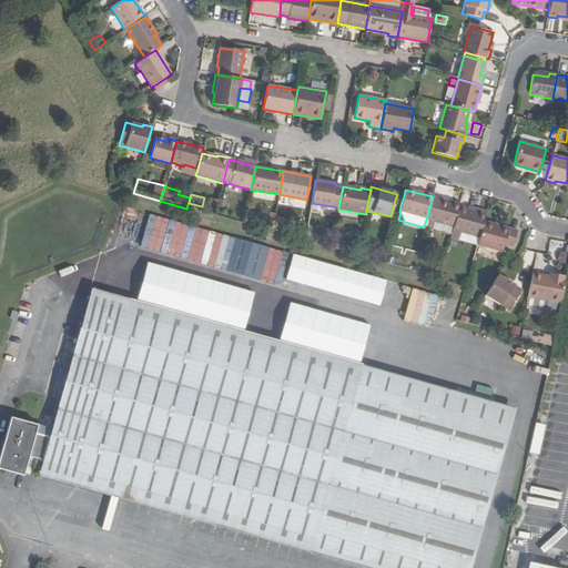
[(404,196),(397,194),(394,203),(401,205),(404,196)]
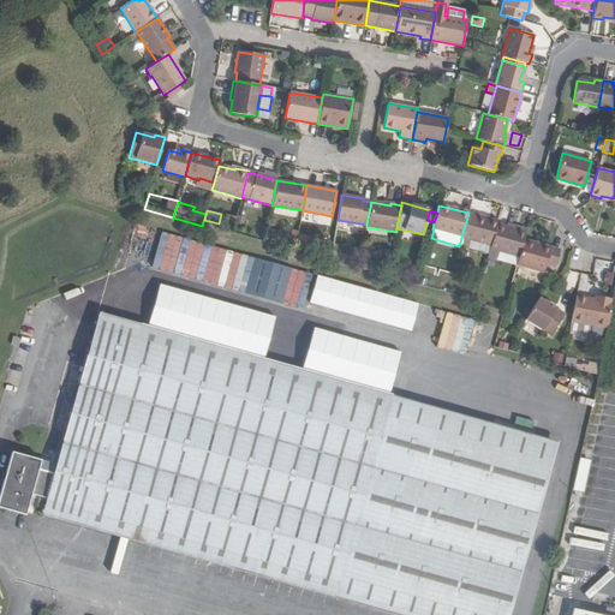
[(459,246),(459,248),(469,250),(469,249),(471,240),(490,245),(496,224),(497,220),(477,214),(469,212),(469,213),(459,246)]
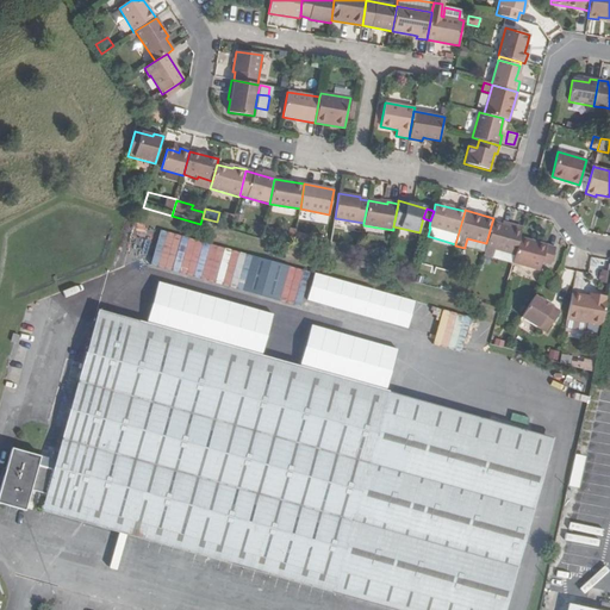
[(244,216),(235,213),(234,215),(231,224),(229,231),(240,234),(244,216)]
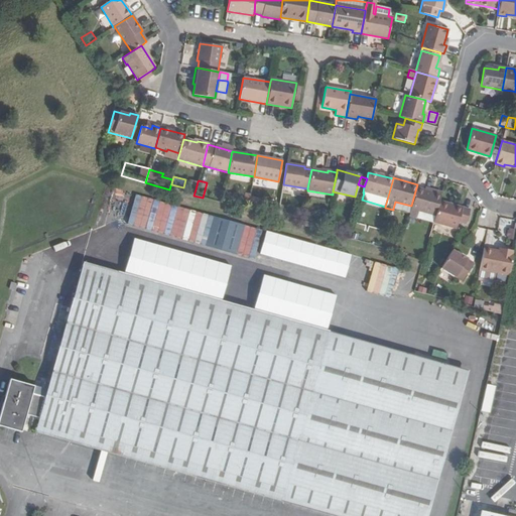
[(424,189),(416,187),(411,206),(409,213),(408,216),(416,218),(432,223),(432,222),(434,218),(438,201),(440,195),(424,189)]
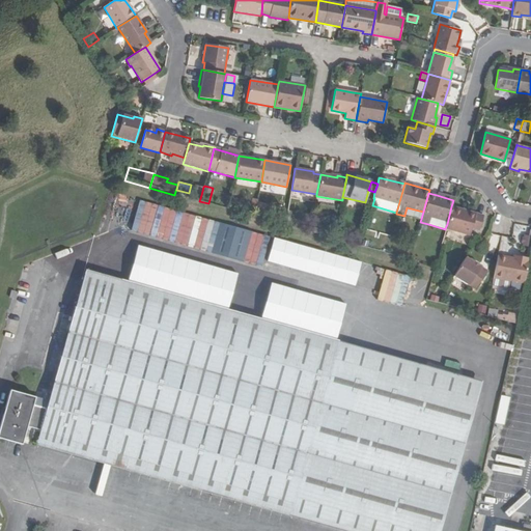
[(258,201),(258,199),(252,198),(250,210),(256,211),(258,201)]
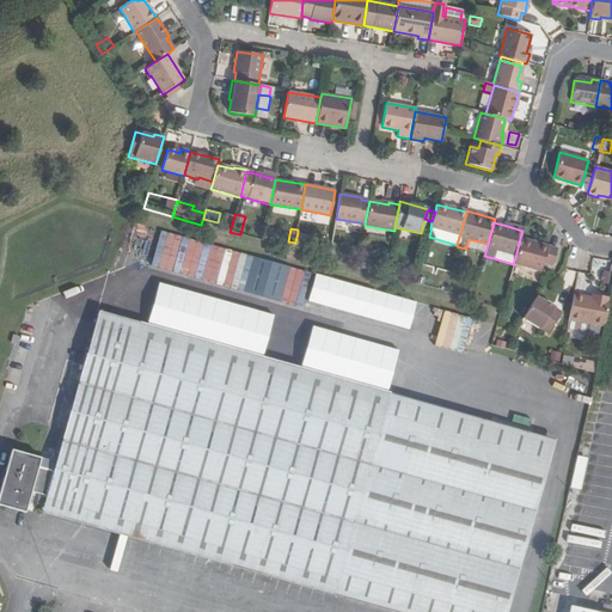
[(160,232),(151,265),(244,291),(254,257),(160,232)]
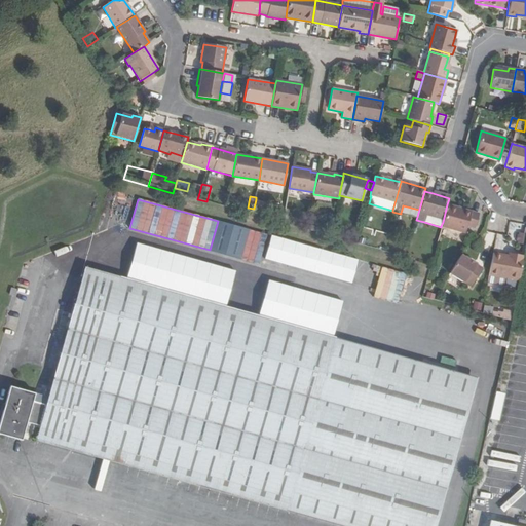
[(479,214),(447,204),(443,222),(441,226),(464,233),(466,226),(474,228),(479,214)]
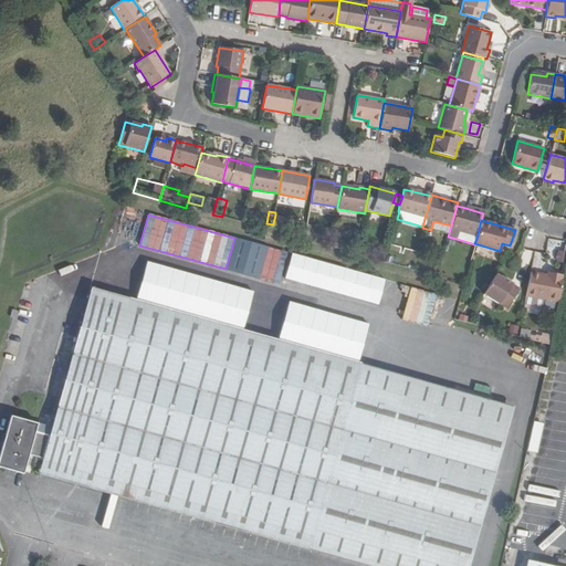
[(451,226),(433,221),(431,229),(449,233),(451,226)]
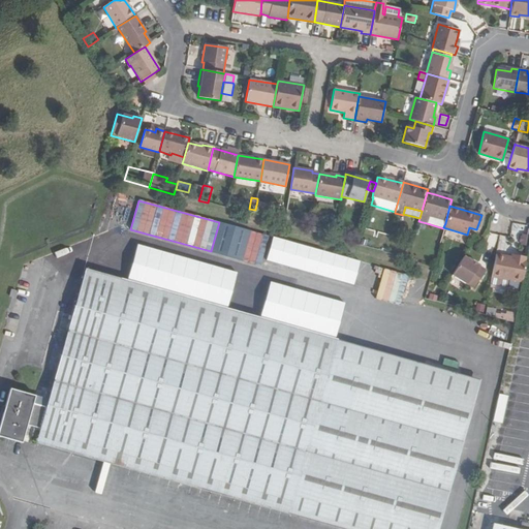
[(258,266),(268,236),(251,230),(242,260),(258,266)]
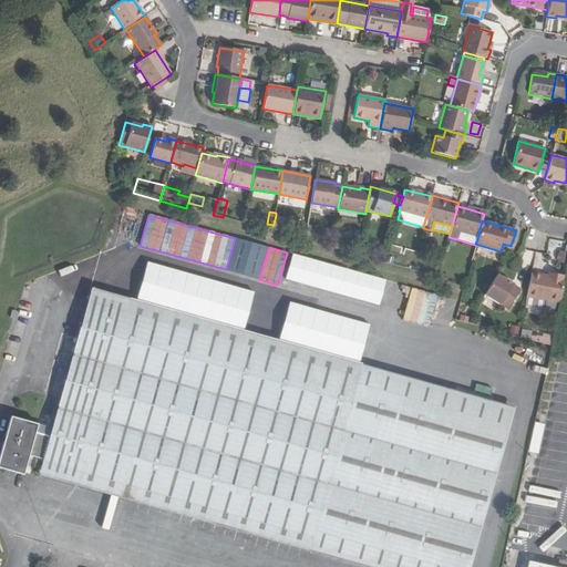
[(565,263),(566,255),(566,251),(560,250),(557,260),(565,263)]
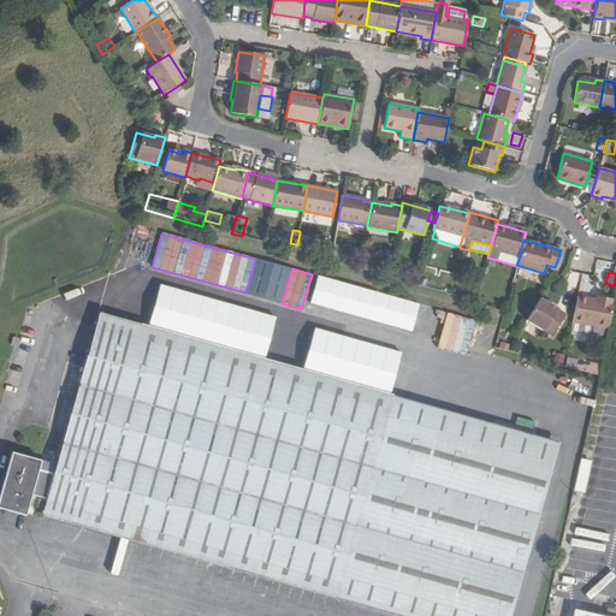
[(343,283),(336,309),(350,313),(356,286),(343,283)]
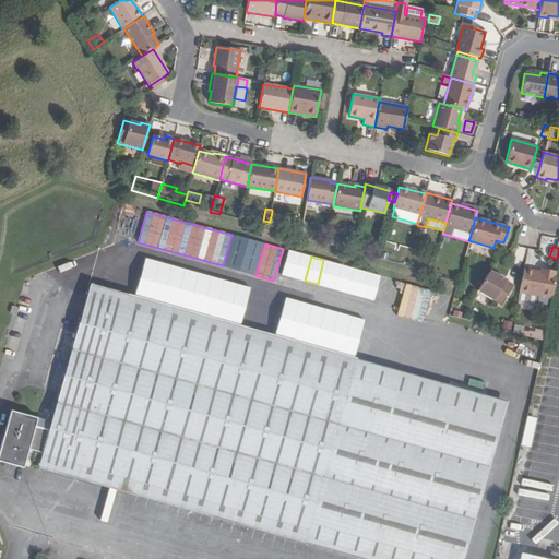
[(335,281),(339,269),(332,266),(329,280),(335,281)]
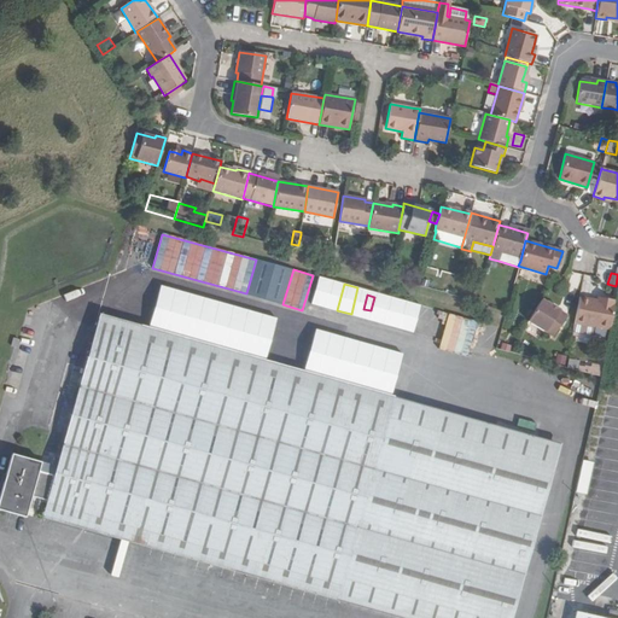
[(578,296),(573,322),(596,326),(608,328),(614,301),(602,298),(596,297),(596,299),(578,296)]
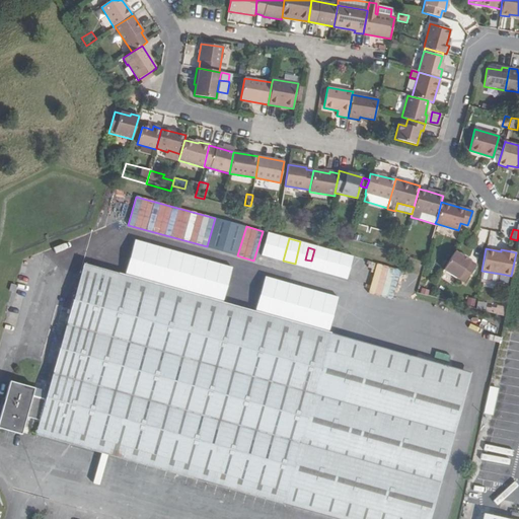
[(474,264),(454,251),(443,271),(463,283),(474,264)]
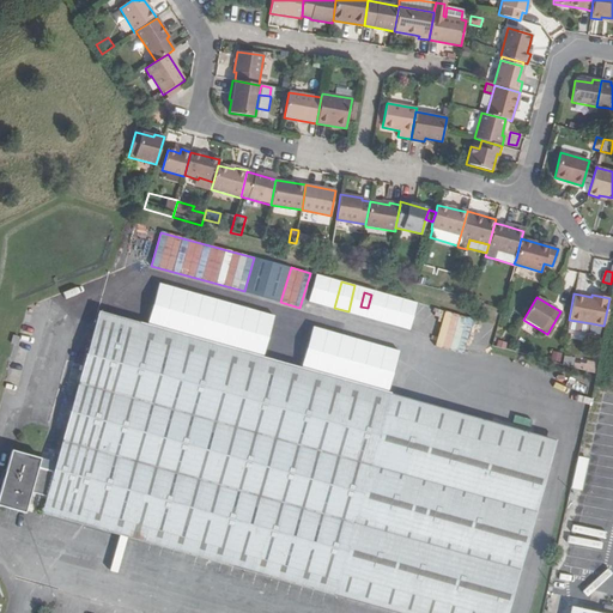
[(376,307),(402,315),(405,305),(378,298),(376,307)]
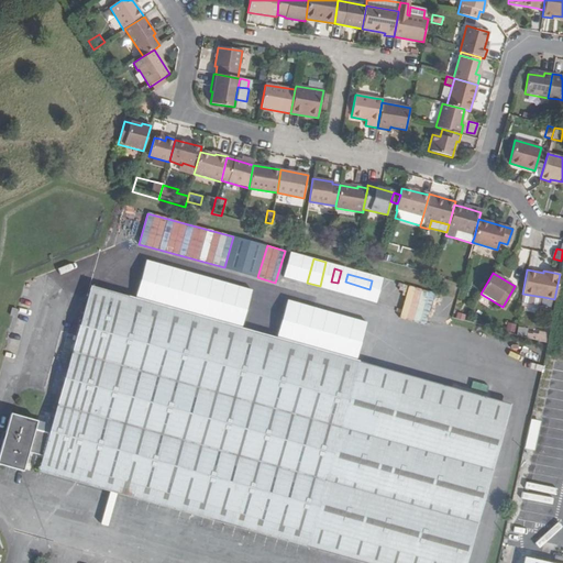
[(90,286),(86,299),(353,374),(355,365),(356,361),(90,286)]
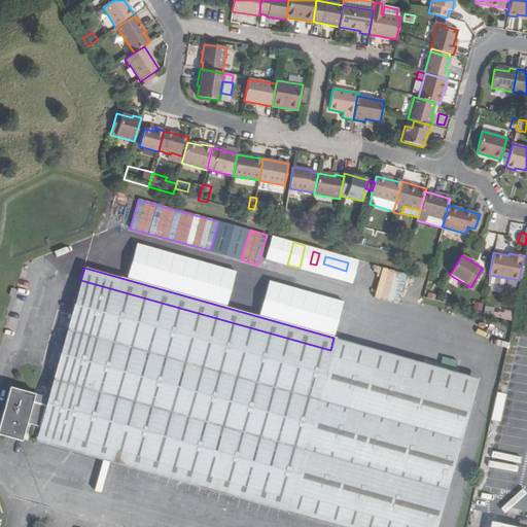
[(27,423),(39,427),(38,430),(288,500),(286,508),(352,526),(435,526),(477,383),(332,342),(330,350),(80,280),(45,407),(32,402),(34,395),(9,388),(0,420),(0,436),(21,443),(27,423)]
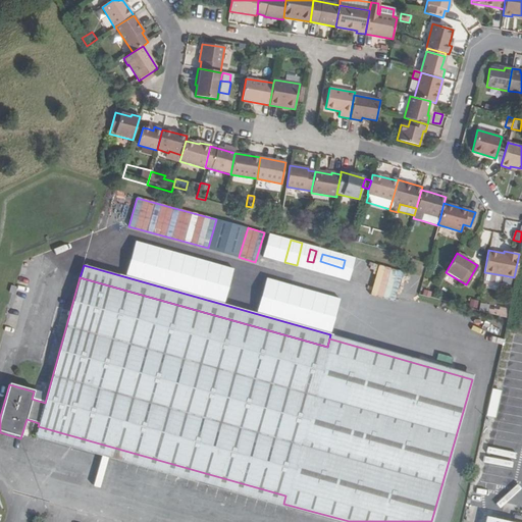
[(479,301),(470,300),(469,307),(477,309),(479,301)]
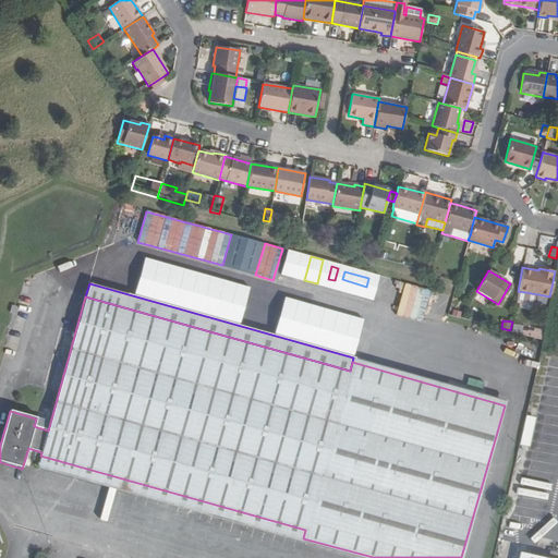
[(532,335),(531,338),(542,341),(543,334),(533,331),(532,335)]
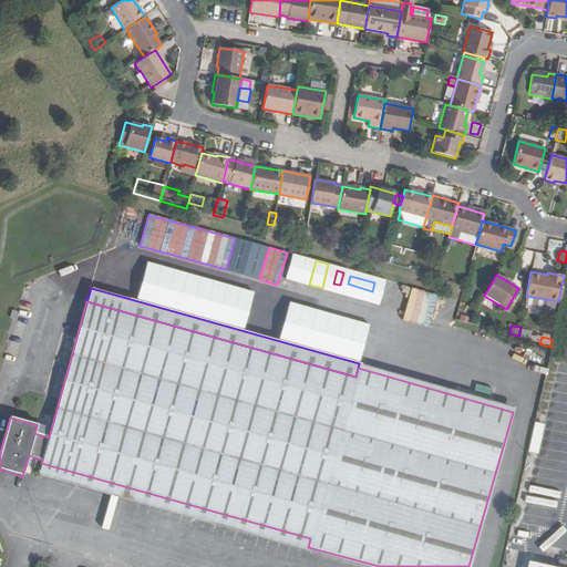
[(359,363),(358,368),(513,412),(514,408),(359,363)]
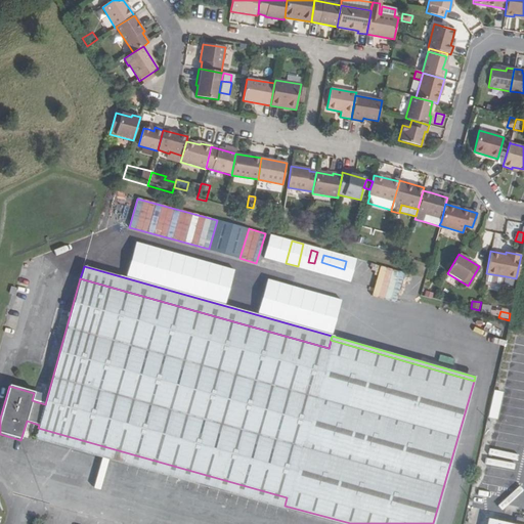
[(499,406),(503,393),(494,391),(489,418),(497,420),(500,406),(499,406)]
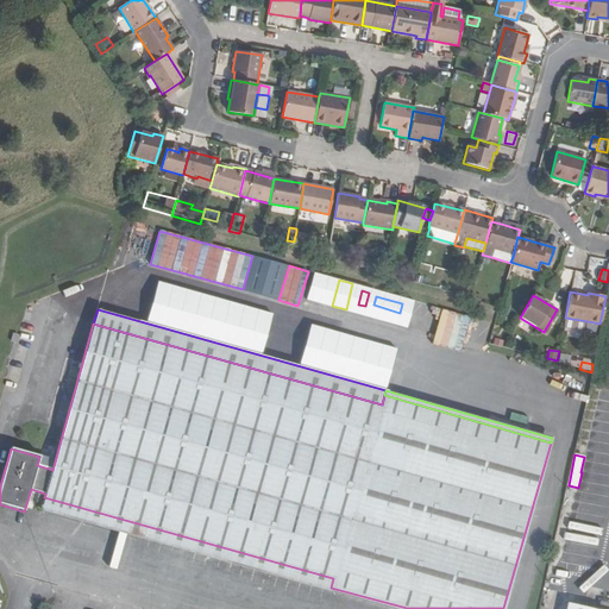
[(582,490),(608,495),(608,477),(584,473),(582,490)]
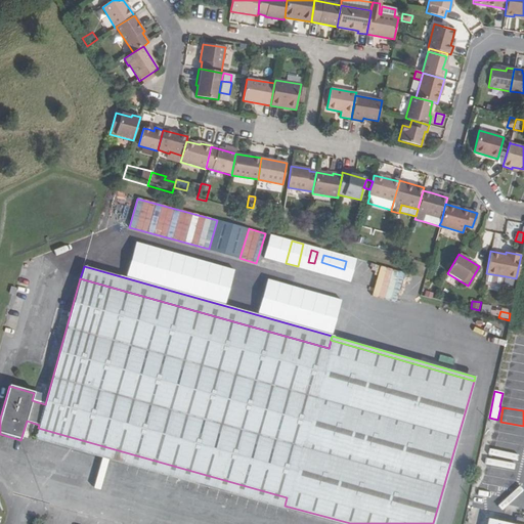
[(38,428),(35,440),(282,510),(285,506),(287,497),(38,428)]
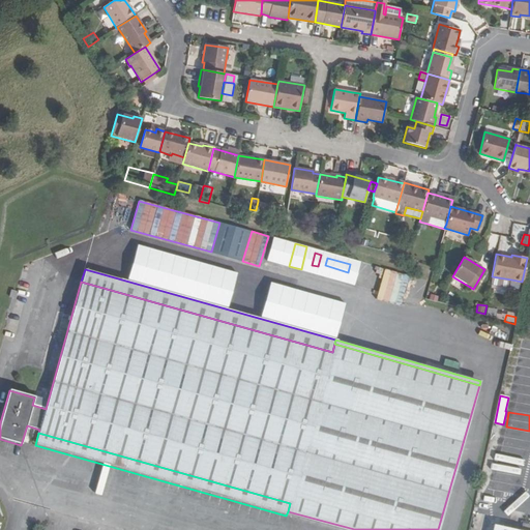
[(496,446),(490,489),(520,493),(526,450),(496,446)]
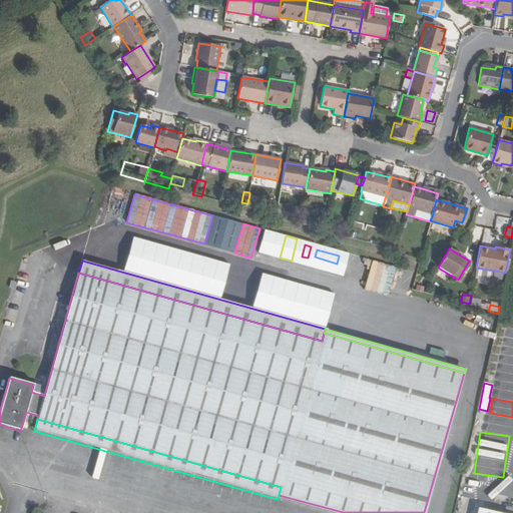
[(343,512),(279,495),(277,499),(326,512),(343,512)]
